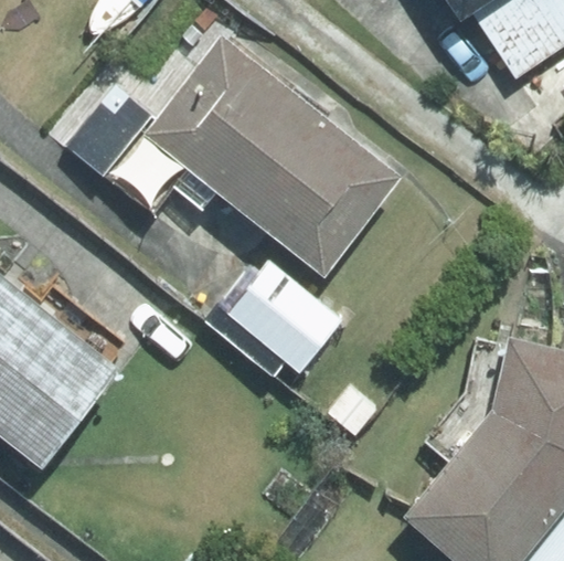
[(563,0),(447,0),(459,18),(468,11),(513,76),(563,41),(563,0)]
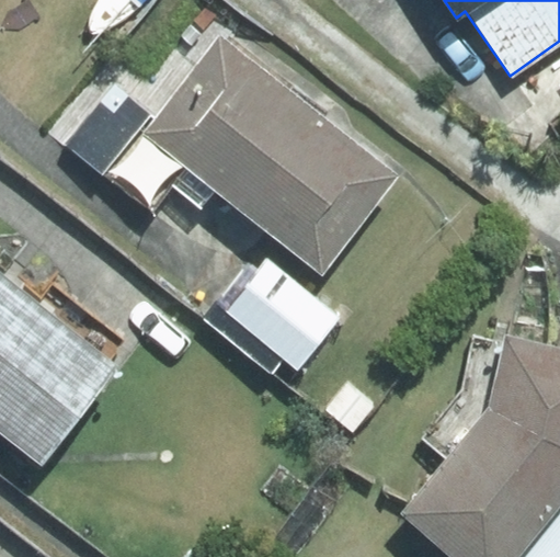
[(140,137),(323,275),(400,175),(217,36),(140,137)]
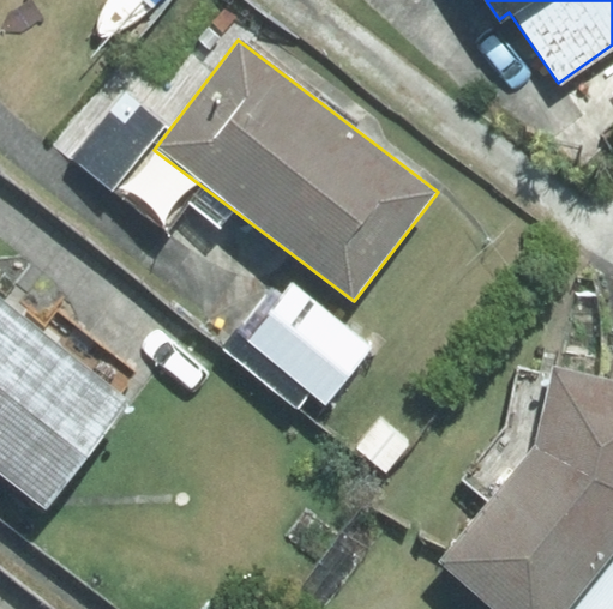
[(275,288),(238,332),(329,405),(376,349),(294,283),(284,296),(275,288)]
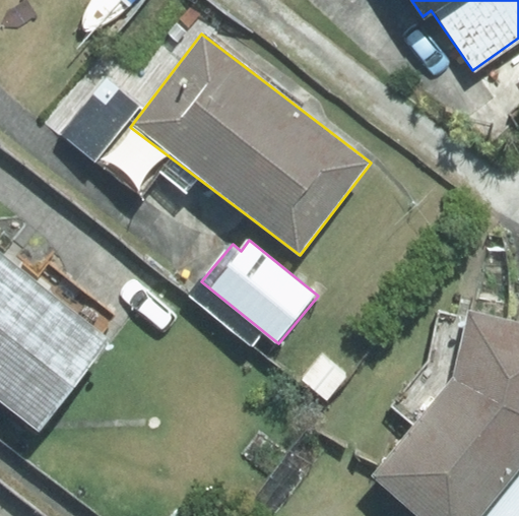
[(0,395),(43,429),(113,338),(0,250),(0,395)]
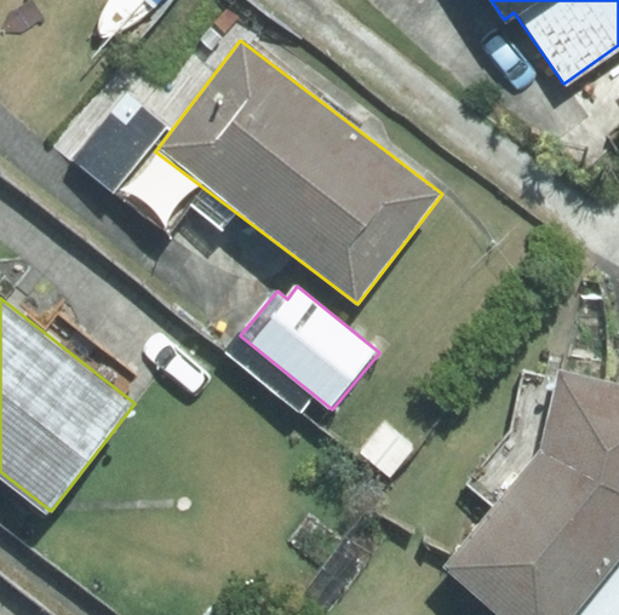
[(618,386),(561,374),(545,449),(443,573),(496,614),(618,614),(618,386)]
